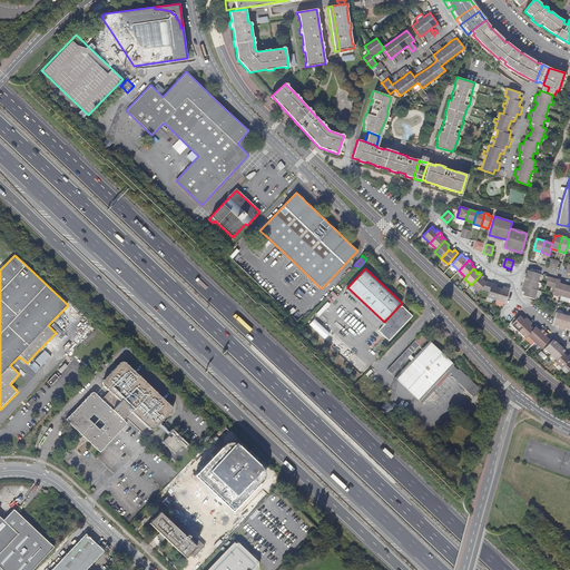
[(527,274),(526,274),(524,277),(537,282),(539,274),(528,271),(527,274)]
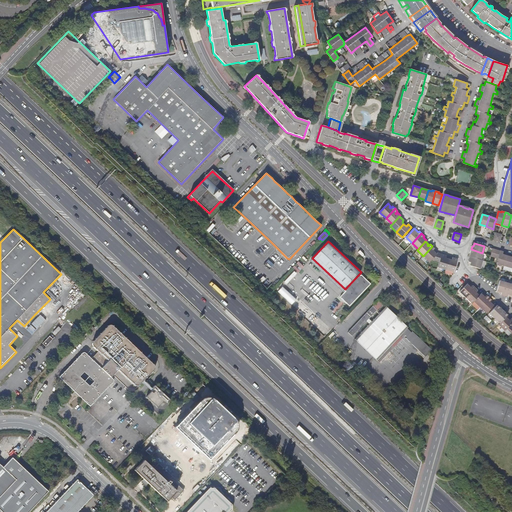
[(423,256),(429,262),(431,260),(437,253),(435,251),(434,252),(433,251),(434,250),(435,249),(432,246),(423,256)]
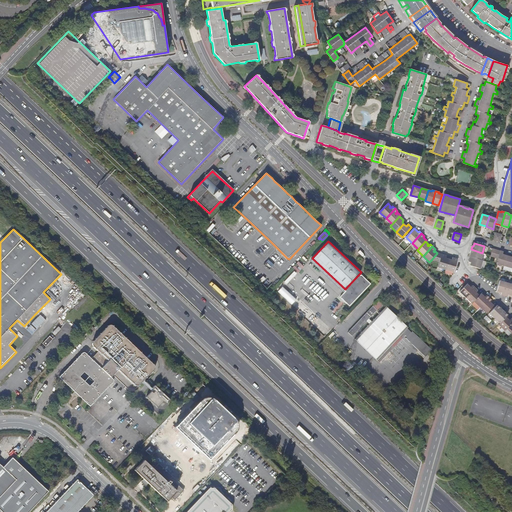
[(471,254),(470,257),(480,260),(482,253),(471,249),(470,253),(471,254)]
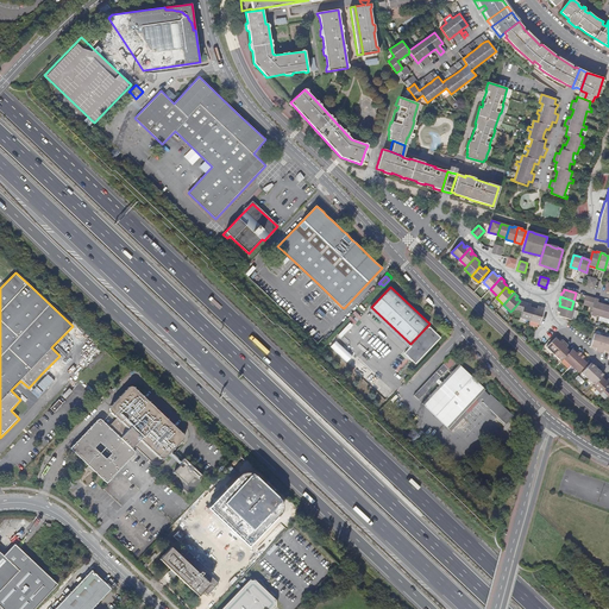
[(597,302),(598,301),(598,300),(595,299),(592,307),(590,313),(600,316),(603,302),(600,301),(600,303),(597,302)]
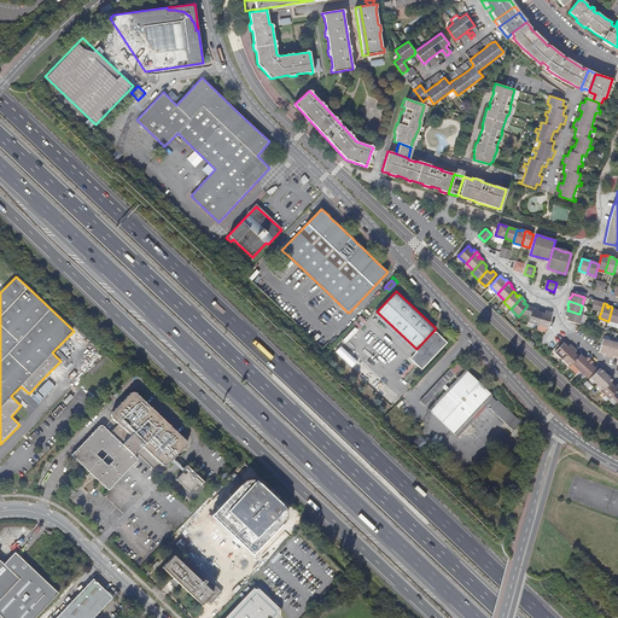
[(538,312),(540,309),(528,305),(520,314),(529,316),(528,322),(537,325),(541,313),(538,312)]
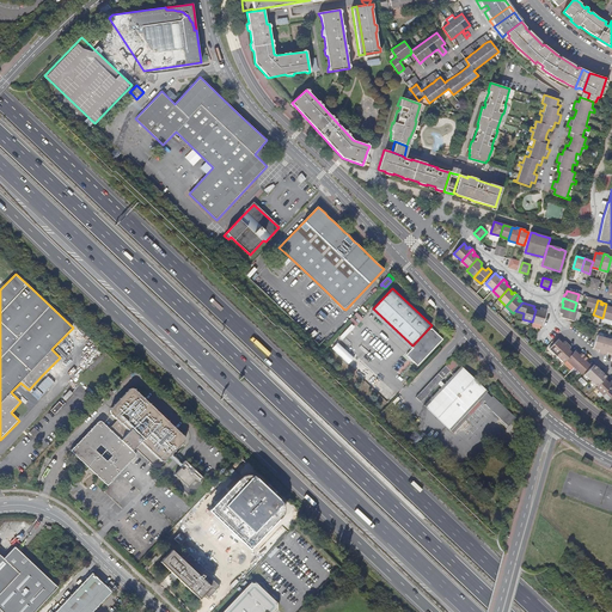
[(539,311),(536,310),(532,322),(543,325),(546,310),(540,307),(540,308),(539,311)]
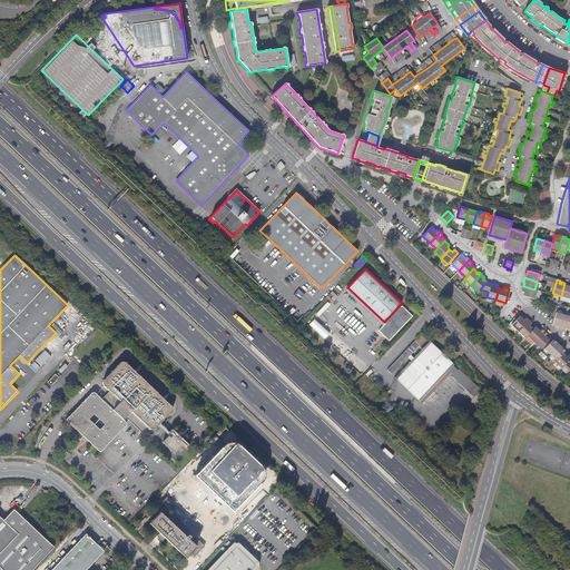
[(534,300),(537,291),(534,290),(523,286),(521,292),(524,293),(523,295),(534,300)]
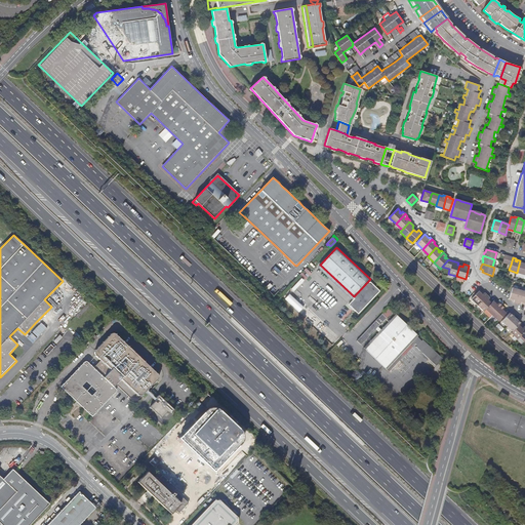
[(352,298),(354,296),(320,265),(318,267),(352,298)]
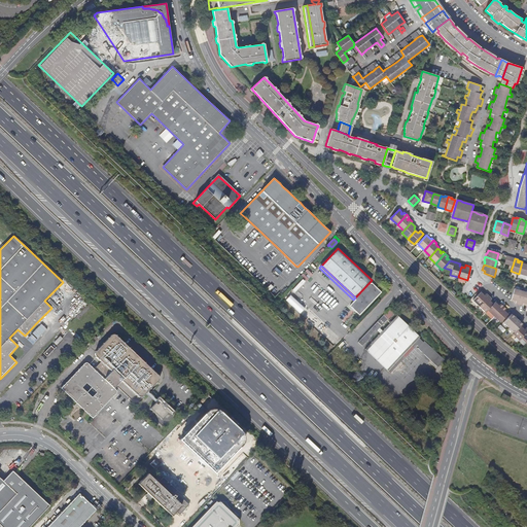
[(523,291),(515,289),(511,301),(514,302),(514,303),(515,301),(516,302),(516,303),(516,304),(519,305),(523,291)]
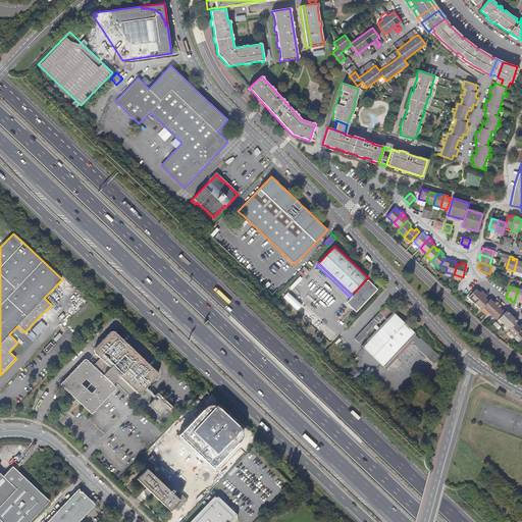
[(478,293),(480,292),(477,289),(476,290),(468,298),(475,304),(484,294),(481,292),(481,293),(479,294),(478,293)]
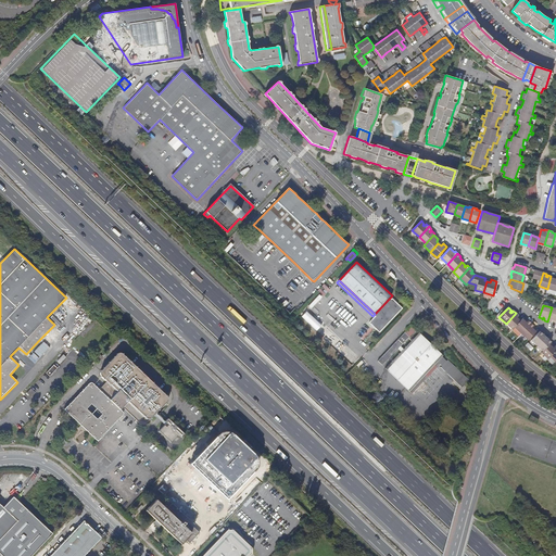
[(516,318),(517,316),(518,316),(516,313),(506,324),(513,330),(515,328),(521,320),(519,317),(517,319),(516,318)]
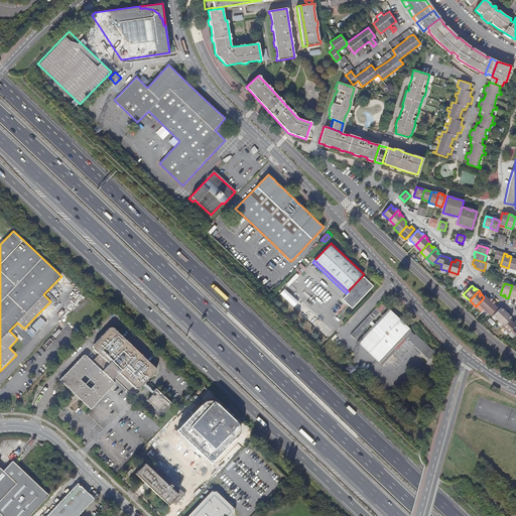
[(488,299),(489,297),(486,295),(484,297),(478,304),(484,309),(493,300),(490,298),(489,300),(488,299)]
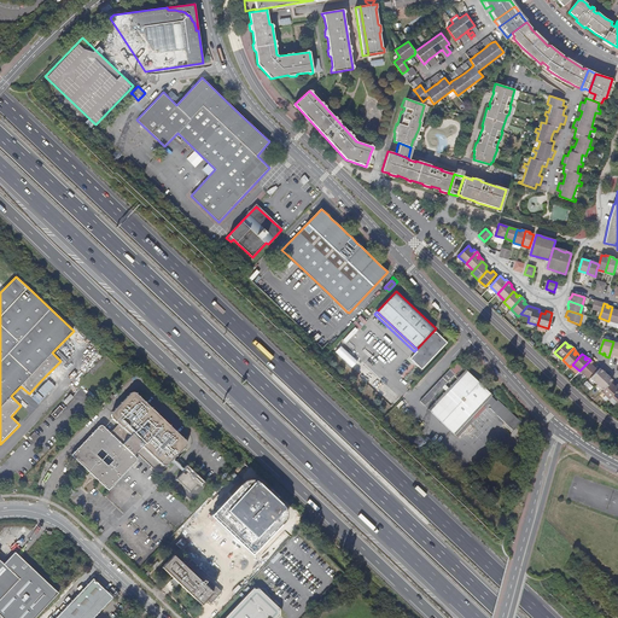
[(590,365),(593,363),(594,362),(590,360),(579,371),(587,378),(595,369),(598,367),(594,365),(593,367),(590,365)]
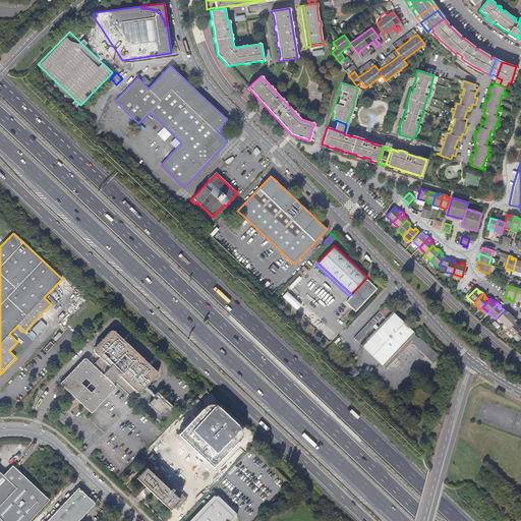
[(386,305),(379,312),(383,315),(390,308),(386,305)]
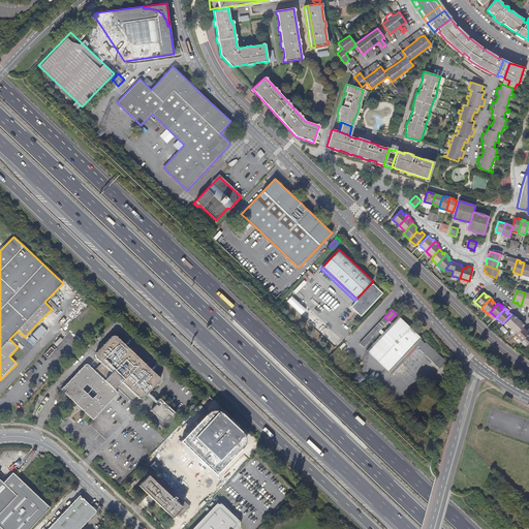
[(505,324),(510,330),(519,320),(514,316),(511,317),(505,324)]
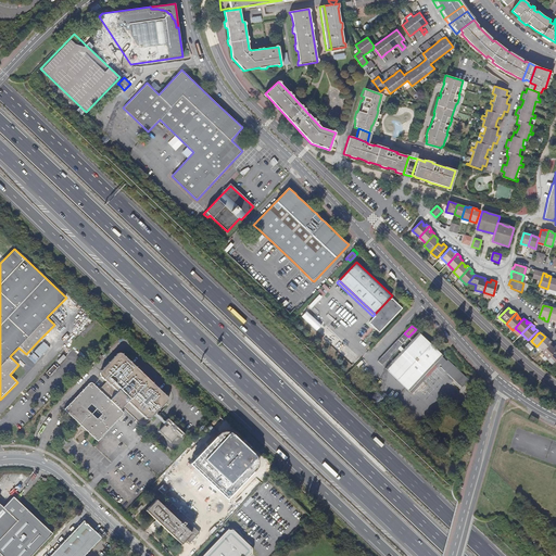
[(382,365),(408,337),(404,333),(378,362),(382,365)]
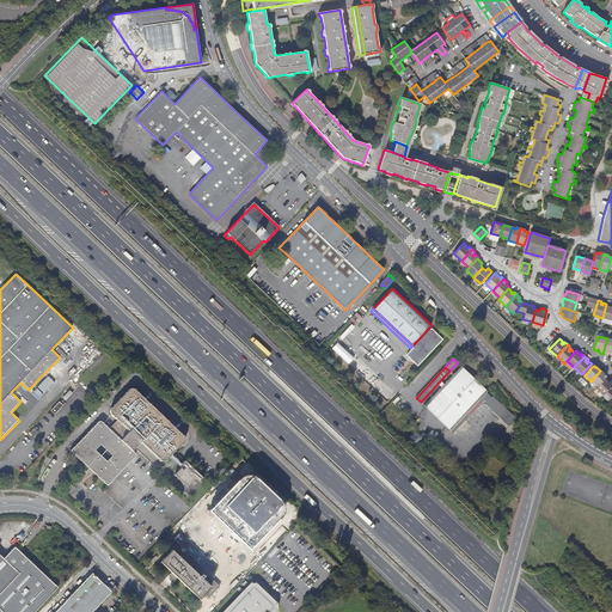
[(424,407),(451,430),(481,398),(484,402),(487,404),(485,404),(509,427),(512,424),(518,418),(494,396),(493,397),(488,391),(461,367),(424,407)]
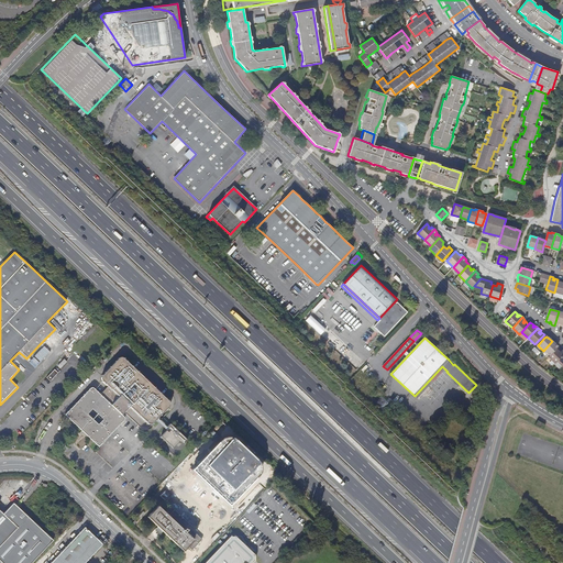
[(543,351),(549,355),(558,348),(558,346),(552,341),(543,351)]
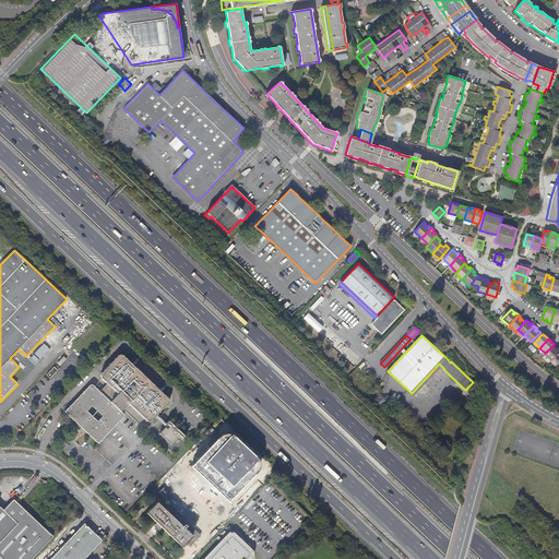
[(544,355),(550,361),(552,359),(558,352),(558,348),(557,349),(556,351),(555,349),(556,348),(554,345),(545,353),(544,355)]
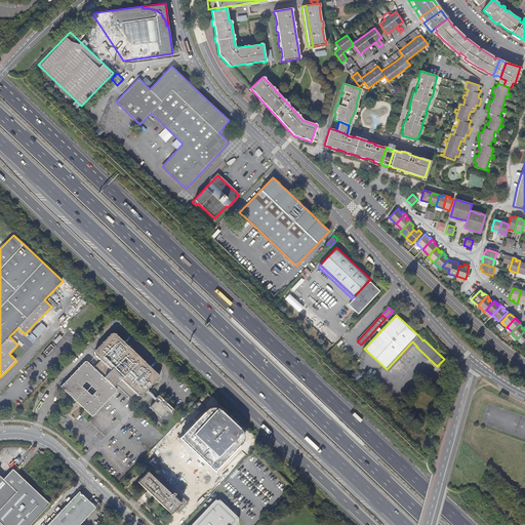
[(134,398),(143,389),(145,387),(156,375),(156,373),(156,372),(116,333),(115,333),(114,332),(113,333),(112,333),(95,352),(94,353),(94,354),(95,355),(102,361),(94,368),(115,388),(118,386),(131,398),(132,399),(133,399),(134,398)]
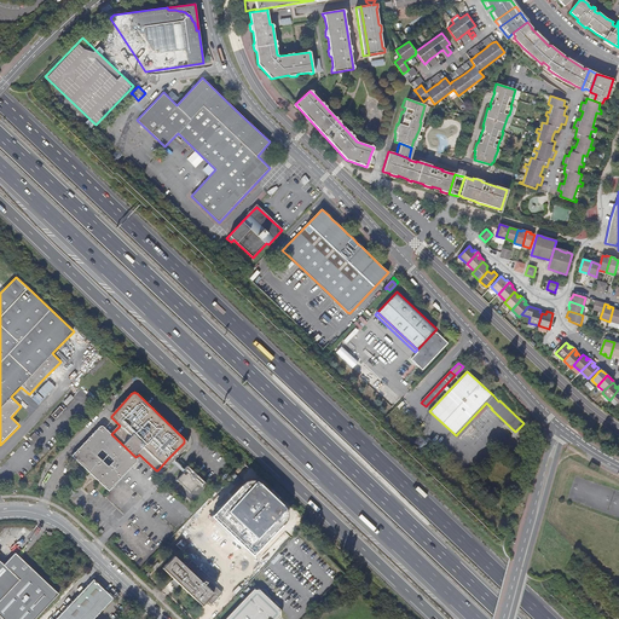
[(64,403),(68,405),(74,398),(71,395),(64,403)]
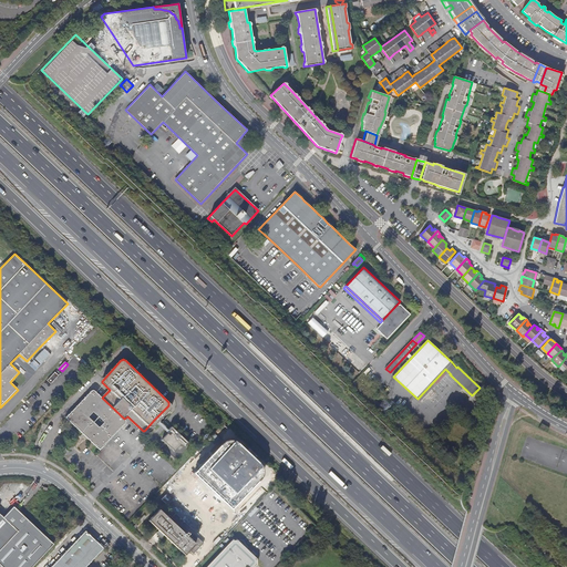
[(420,401),(449,372),(445,369),(418,399),(420,401)]
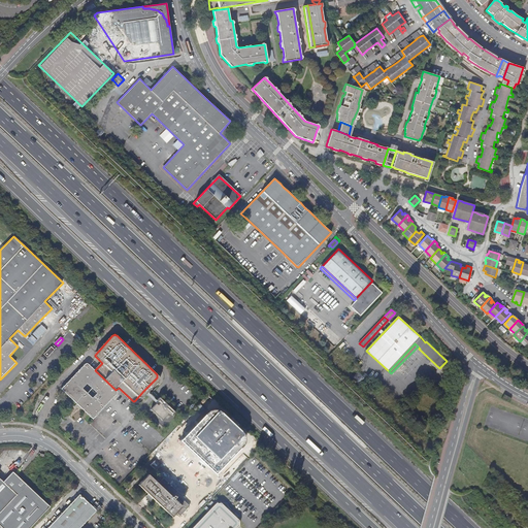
[(44,354),(47,358),(55,350),(52,347),(44,354)]
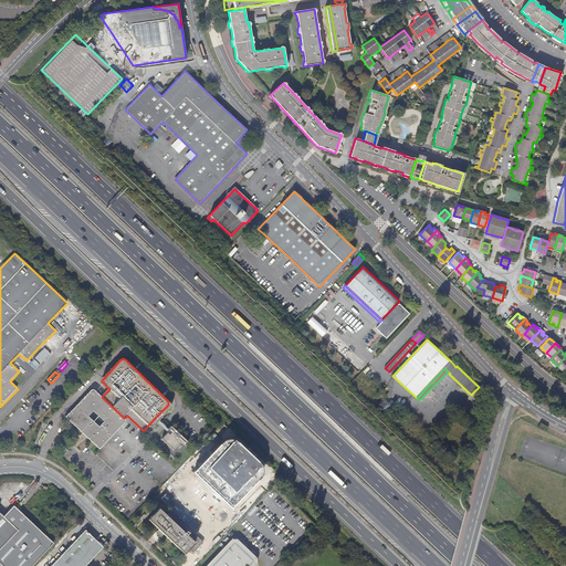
[(67,416),(66,417),(67,418),(98,448),(100,448),(101,448),(111,438),(125,422),(126,421),(126,420),(125,420),(125,419),(124,418),(102,397),(95,390),(94,390),(93,389),(92,390),(72,411),(67,416)]
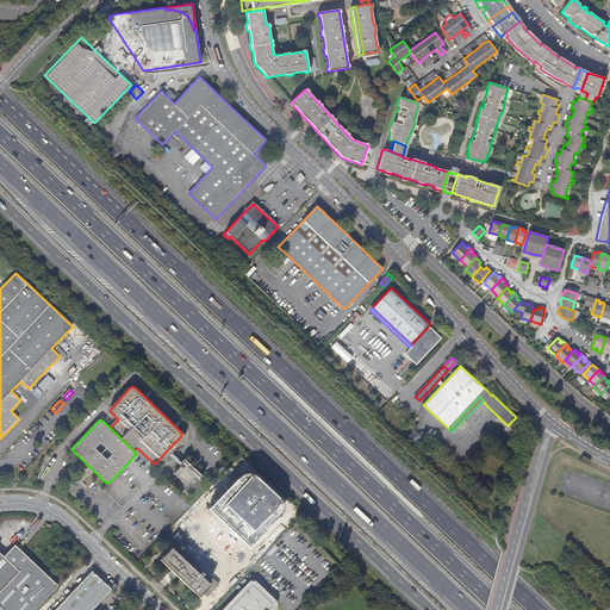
[(176,462),(178,464),(180,460),(168,449),(166,452),(176,462)]
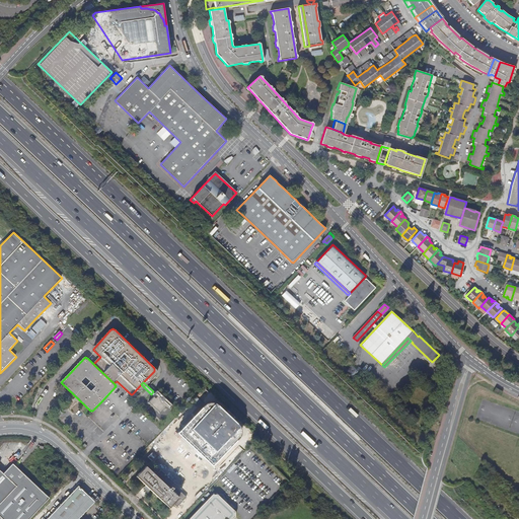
[(156,398),(154,397),(149,402),(160,414),(165,408),(162,404),(164,402),(168,406),(170,409),(173,404),(158,390),(155,393),(158,396),(156,398)]
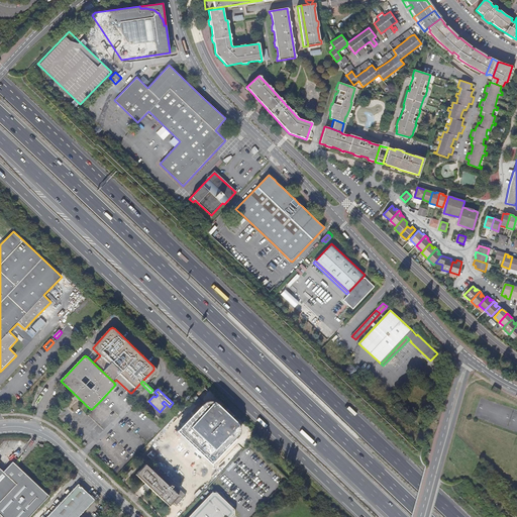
[(136,475),(169,506),(173,502),(177,506),(186,496),(177,487),(173,491),(169,487),(174,481),(181,488),(220,447),(186,415),(147,455),(161,468),(154,474),(145,464),(136,475)]
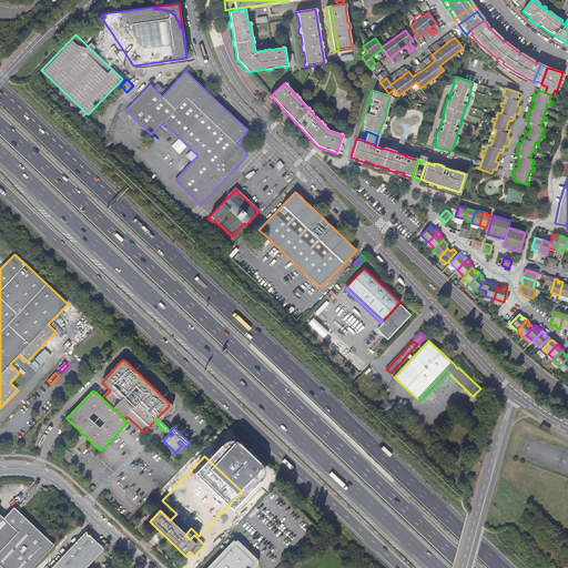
[(0,567),(32,567),(54,546),(14,508),(3,519),(0,515),(0,508),(0,567)]
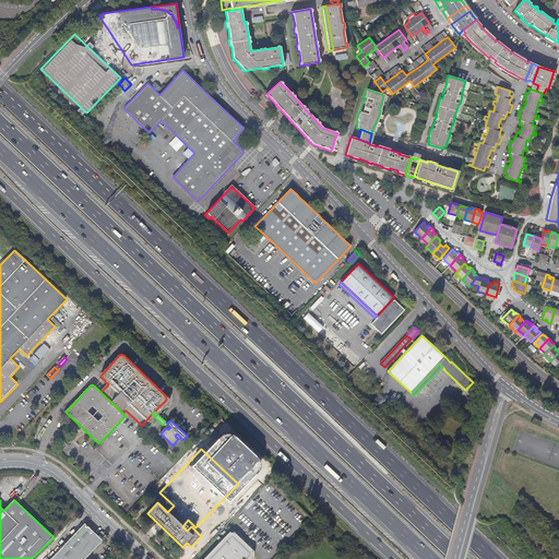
[(84,558),(103,540),(84,524),(51,558),(84,558)]
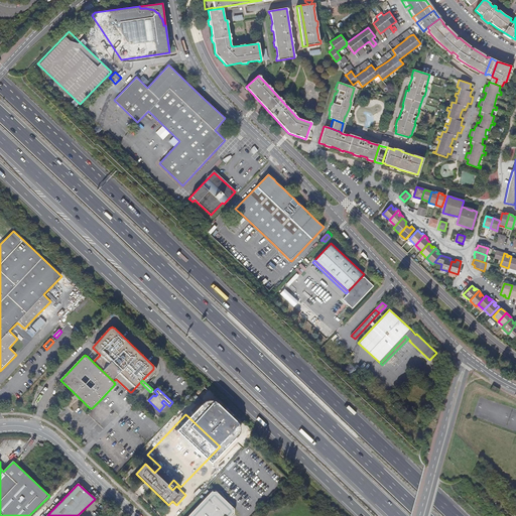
[(231,515),(234,514),(234,508),(225,500),(216,492),(211,492),(187,515),(231,515)]
